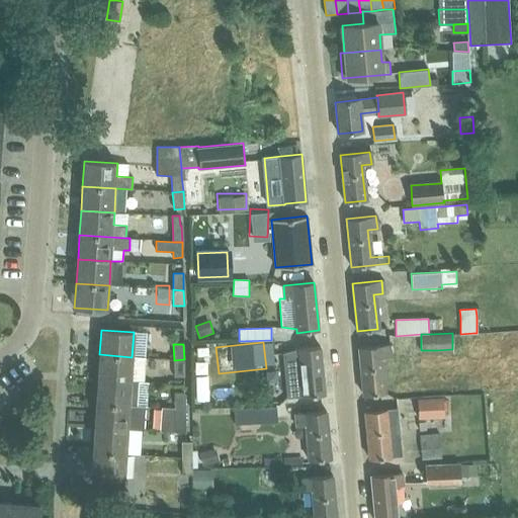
[(363,395),(383,394),(380,358),(390,357),(387,344),(358,347),(363,395)]
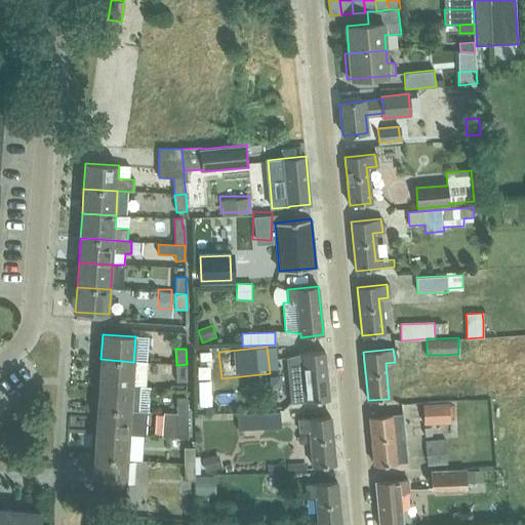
[(329,400),(324,351),(285,355),(290,403),(329,400)]
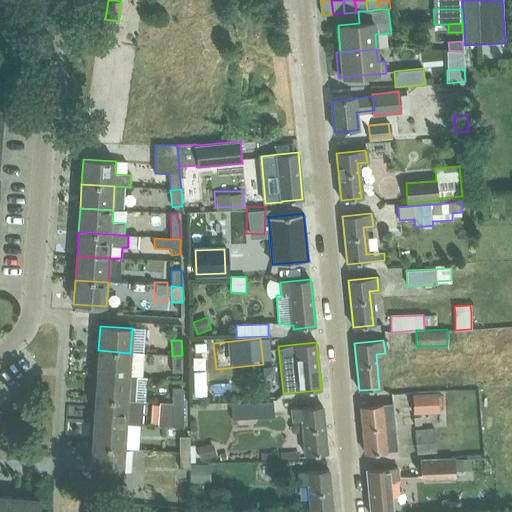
[(144,354),(130,353),(98,350),(97,374),(142,377),(144,354)]
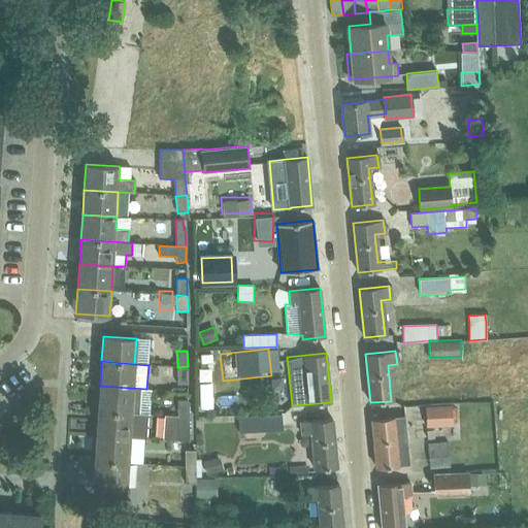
[(188,383),(188,366),(177,367),(177,383),(188,383)]
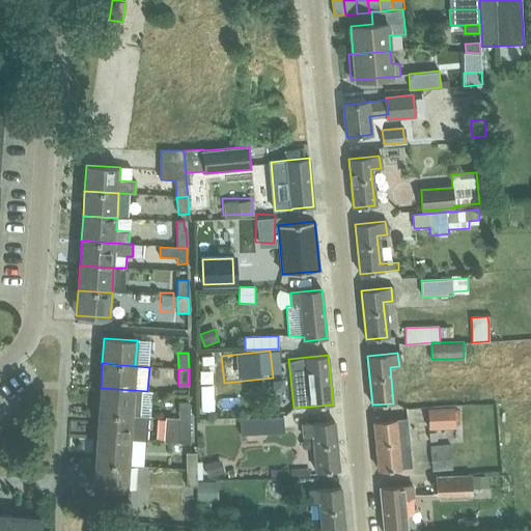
[(101,388),(99,413),(132,415),(134,390),(101,388)]
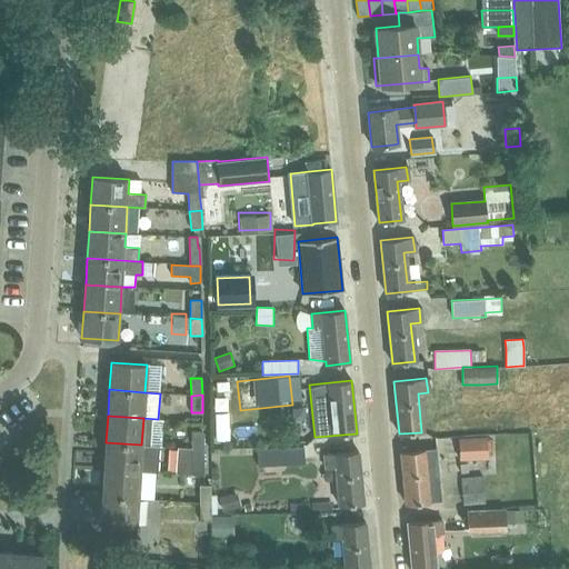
[(193,448),(203,448),(202,431),(192,431),(193,448)]
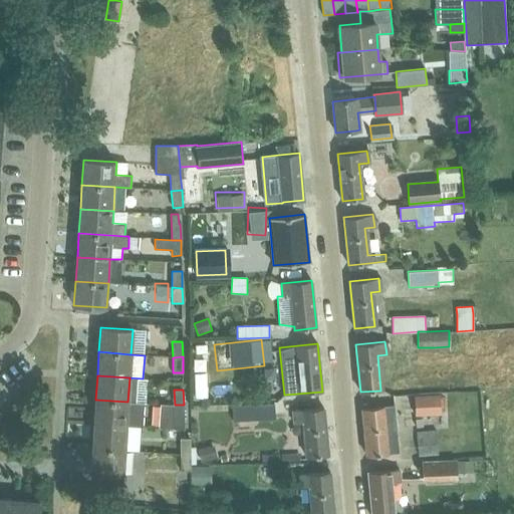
[(441,415),(440,396),(440,395),(414,396),(415,416),(441,415)]
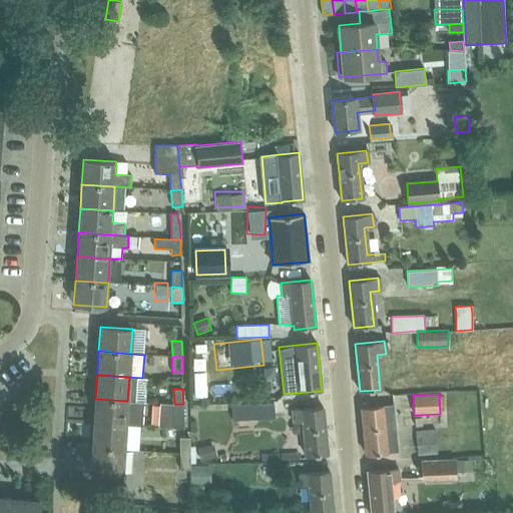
[(143,403),(127,401),(95,399),(94,423),(125,425),(143,426),(144,414),(143,403)]
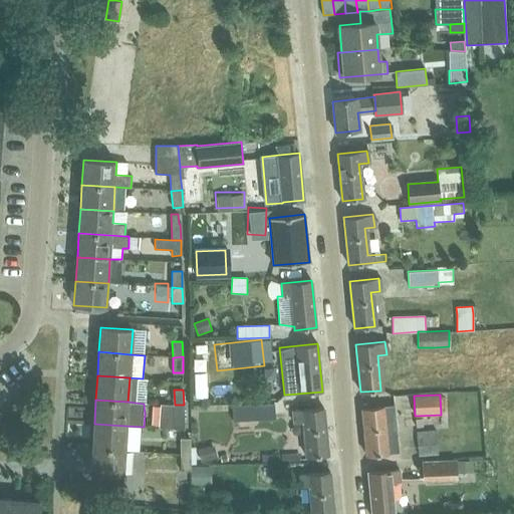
[(275,404),(232,406),(232,421),(275,420),(275,404)]
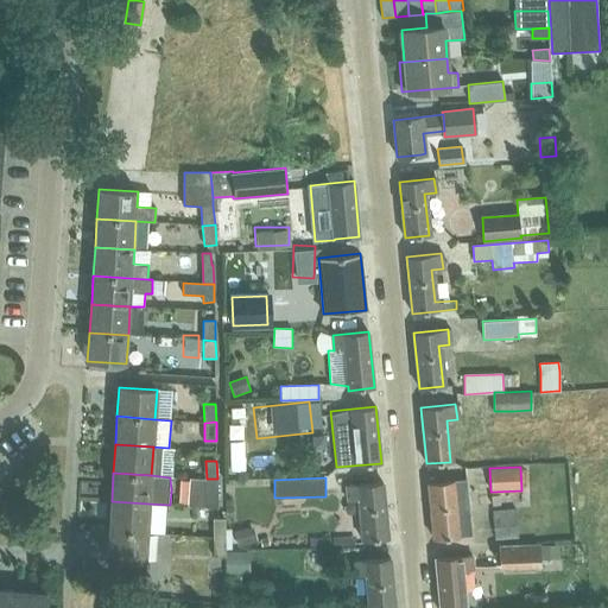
[(217,479),(207,479),(194,479),(192,506),(217,508),(217,500),(217,479)]
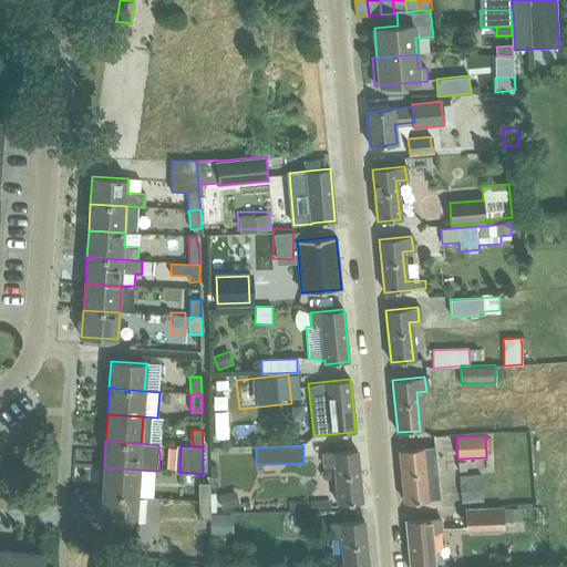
[(404,503),(426,501),(437,500),(432,447),(399,451),(404,503)]
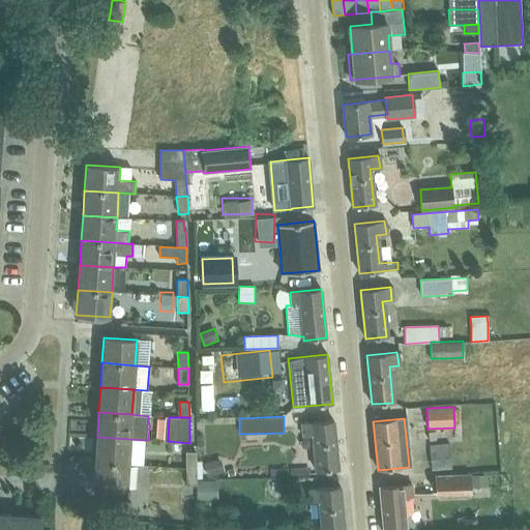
[(316,471),(318,471),(339,469),(333,420),(302,423),(303,437),(313,436),(316,471)]
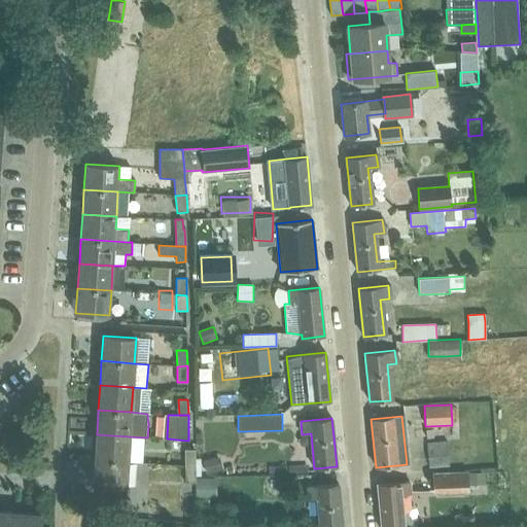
[(434,437),(433,429),(425,430),(426,438),(434,437)]
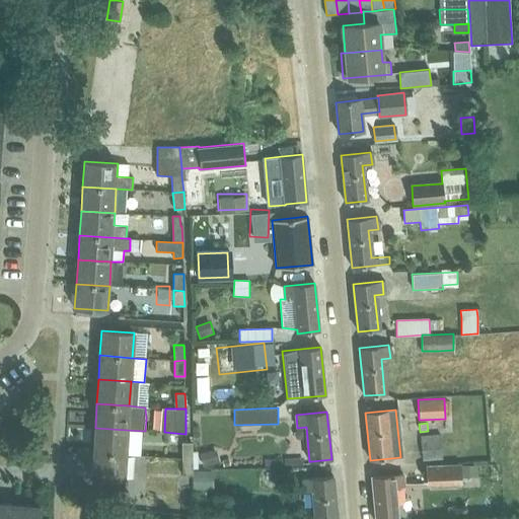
[(127,430),(95,428),(93,452),(126,454),(127,430)]
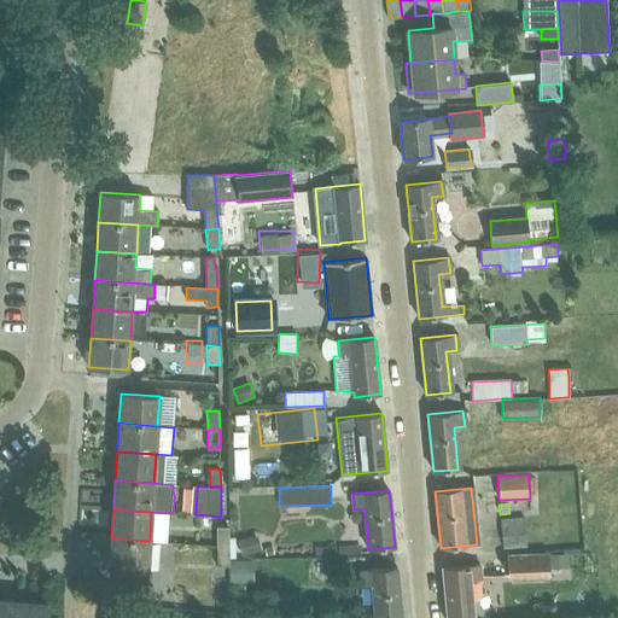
[(501,519),(503,546),(526,544),(525,518),(501,519)]
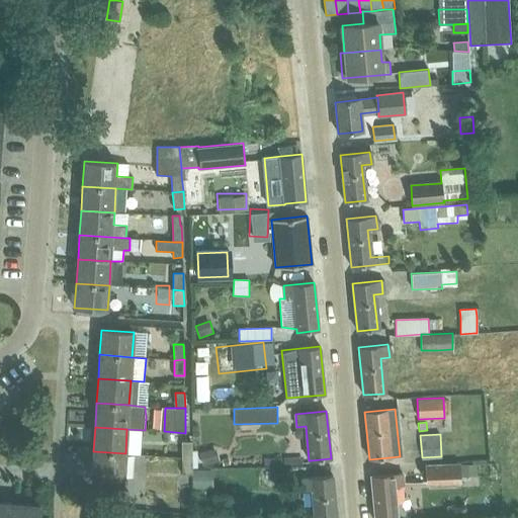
[(181,456),(192,456),(191,440),(181,441),(181,456)]
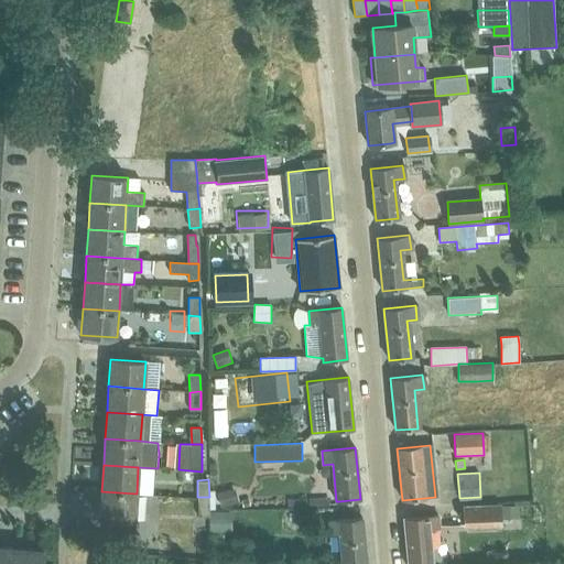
[(220,507),(239,501),(235,488),(217,494),(220,507)]
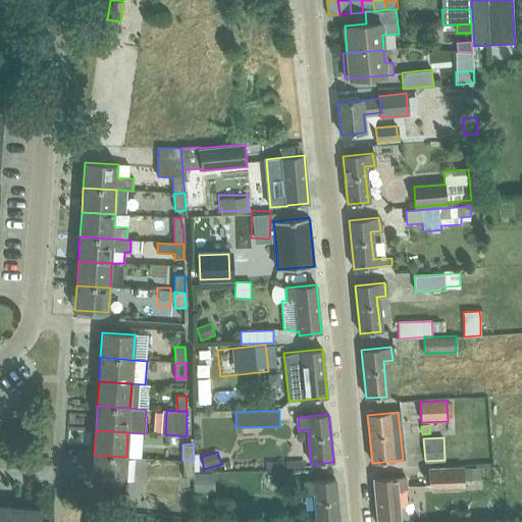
[(124,482),(126,457),(94,455),(92,480),(124,482)]
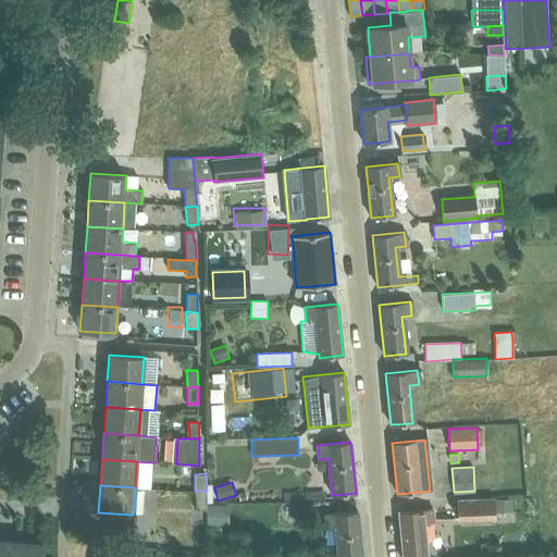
[(207,491),(195,491),(195,508),(207,508),(207,504),(207,491)]
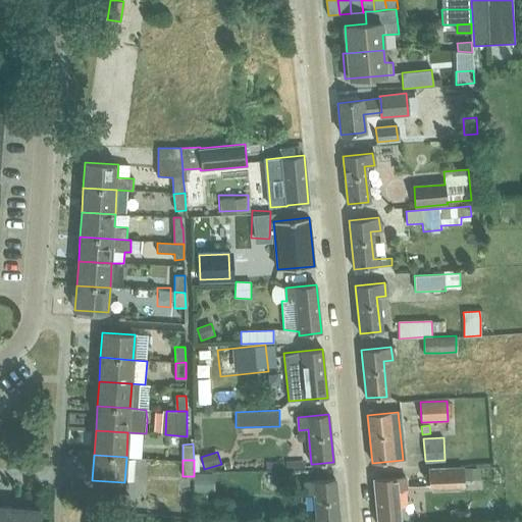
[(428,468),(428,486),(464,485),(464,480),(463,468),(463,467),(428,468)]
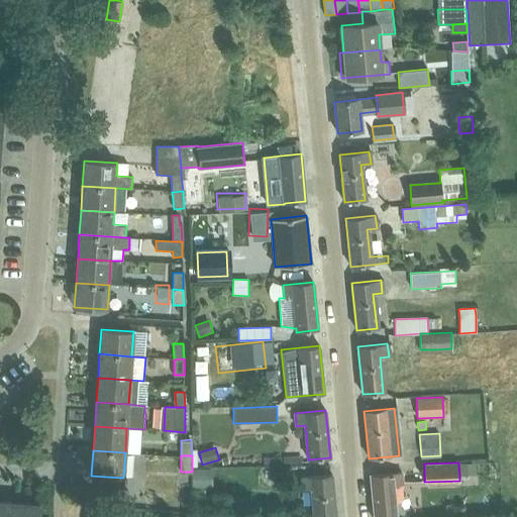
[(458,463),(459,476),(468,475),(467,463),(458,463)]
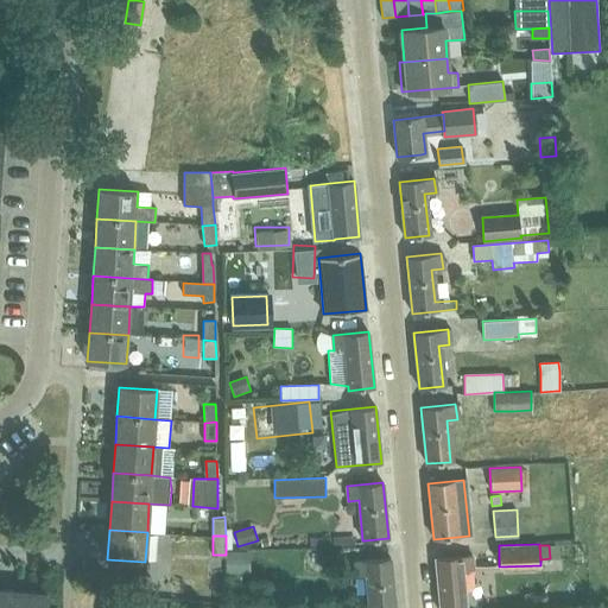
[(249,549),(226,550),(226,555),(226,570),(249,570),(249,549)]
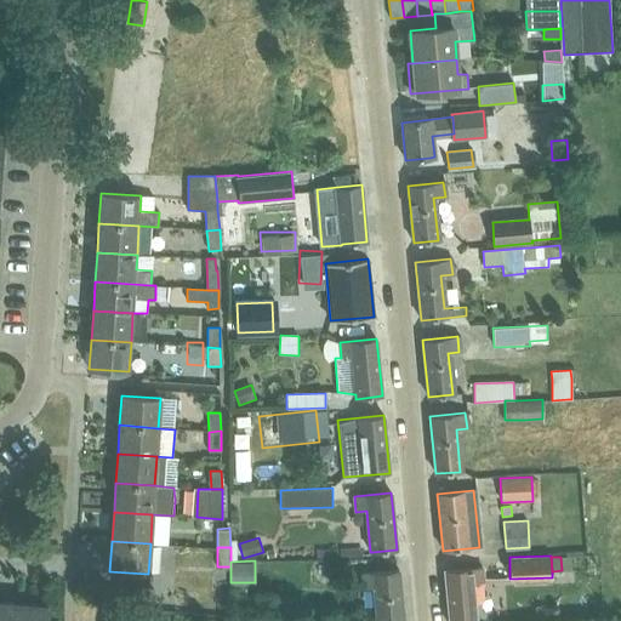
[(484,584),(482,567),(445,570),(449,620),(473,620),(471,585),(484,584)]
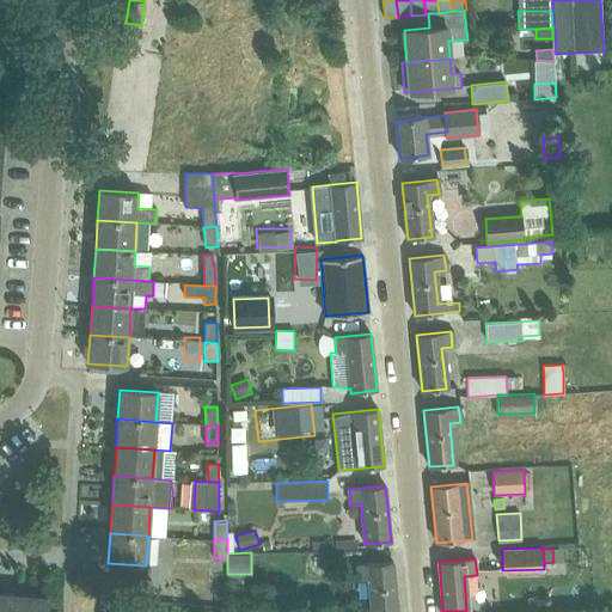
[(371,611),(397,611),(392,561),(356,564),(357,580),(368,579),(371,611)]
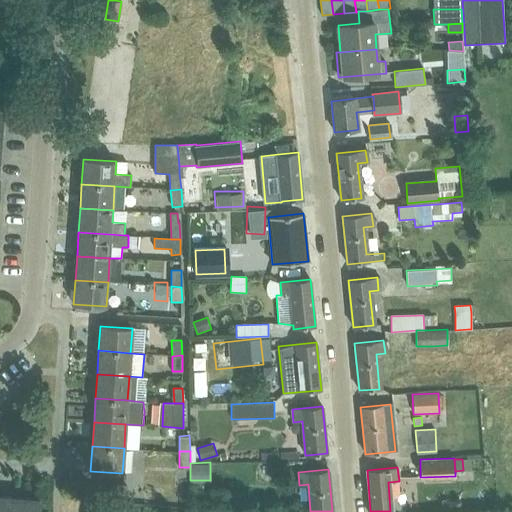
[(13,511),(15,498),(0,496),(0,511),(13,511)]
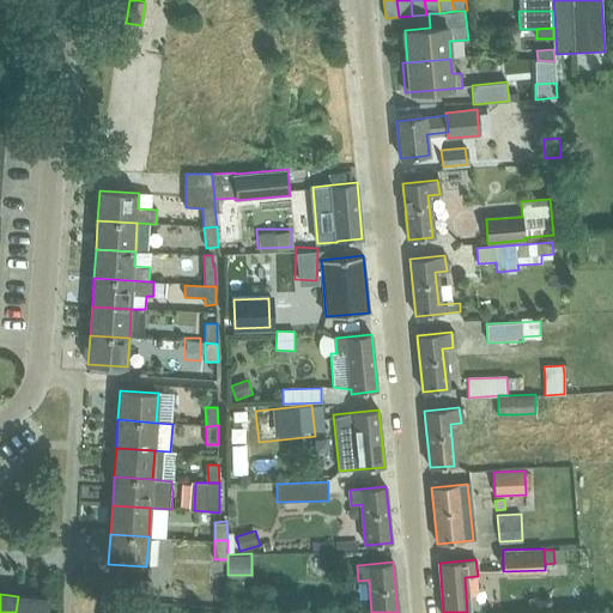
[(46,612),(47,599),(18,596),(16,612),(46,612)]
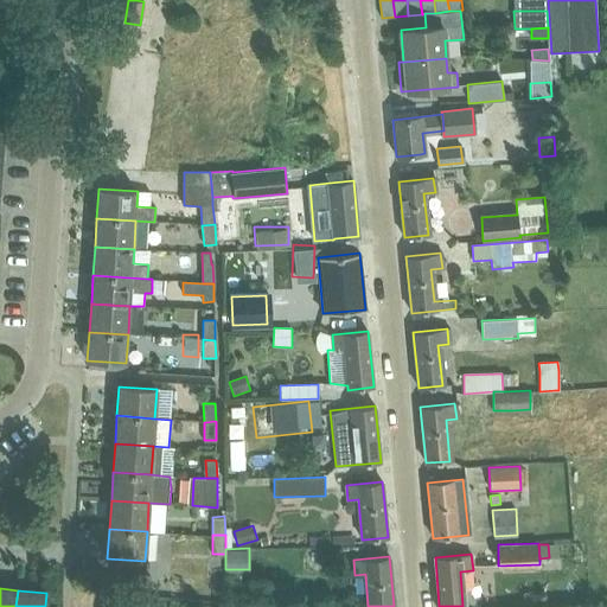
[(126,606),(152,606),(153,599),(127,596),(126,606)]
